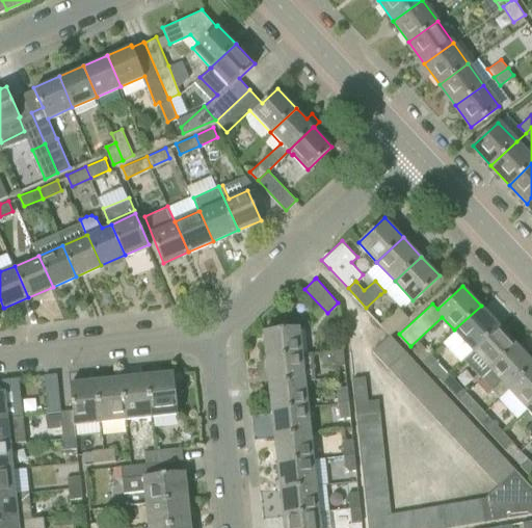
[(497,320),(510,313),(501,296),(487,304),(497,320)]
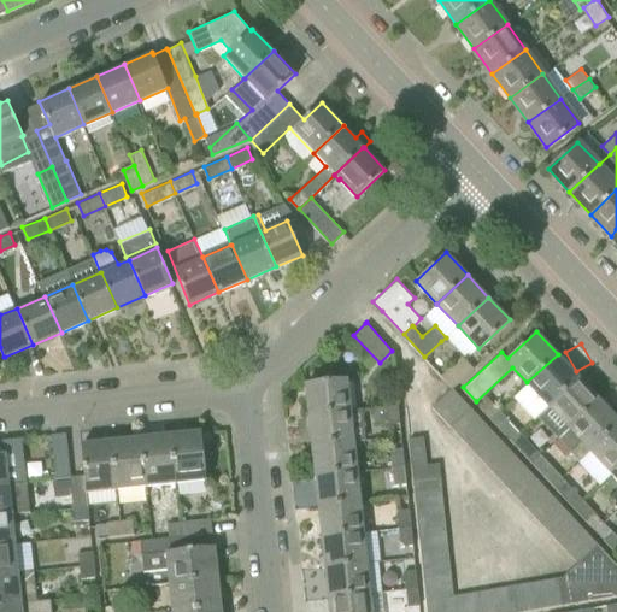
[(441,374),(453,387),(475,366),(463,354),(441,374)]
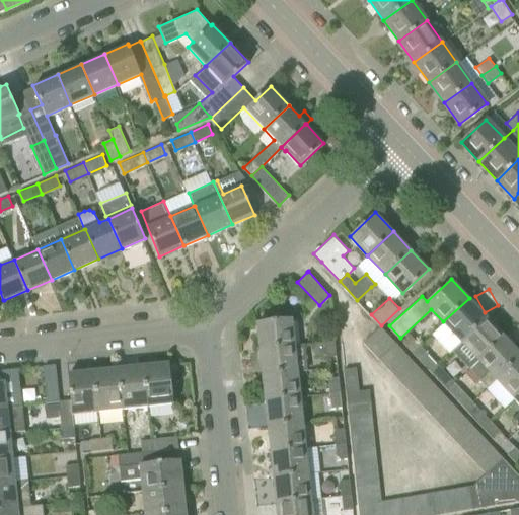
[(487,316),(469,298),(443,321),(460,341),(487,316)]
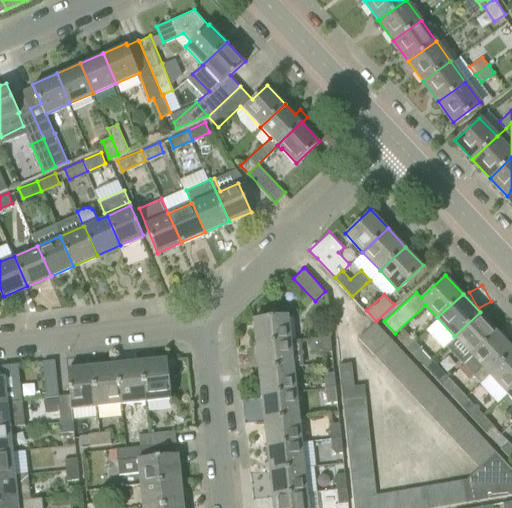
[(454,336),(472,354),(497,331),(480,312),(454,336)]
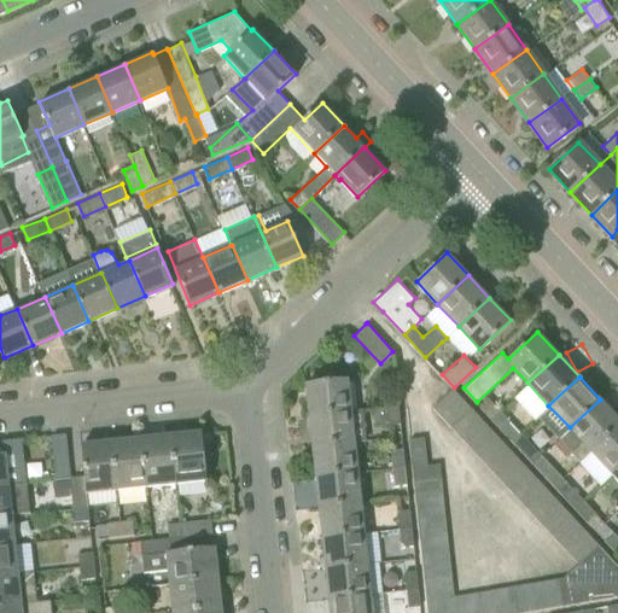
[(351,408),(348,378),(305,383),(309,414),(351,409),(351,408)]
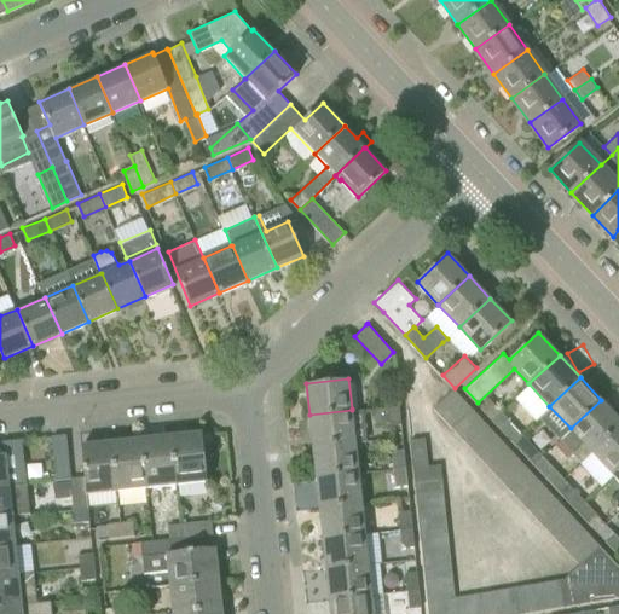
[(462,417),(472,407),(455,388),(445,398),(462,417)]
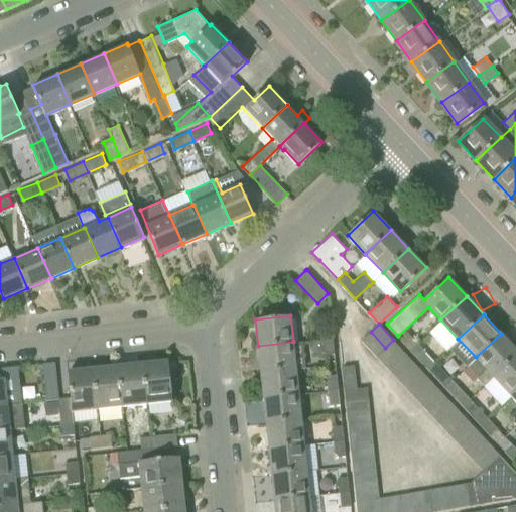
[(410,348),(417,342),(407,331),(400,338),(410,348)]
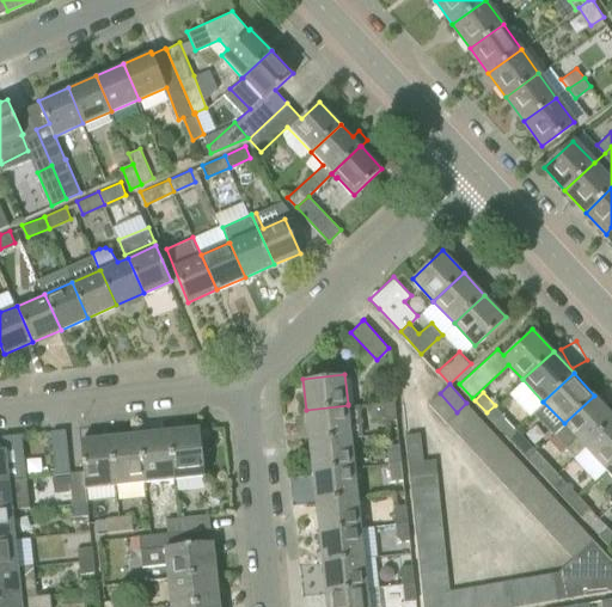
[(457,412),(440,393),(429,402),(447,421),(457,412)]
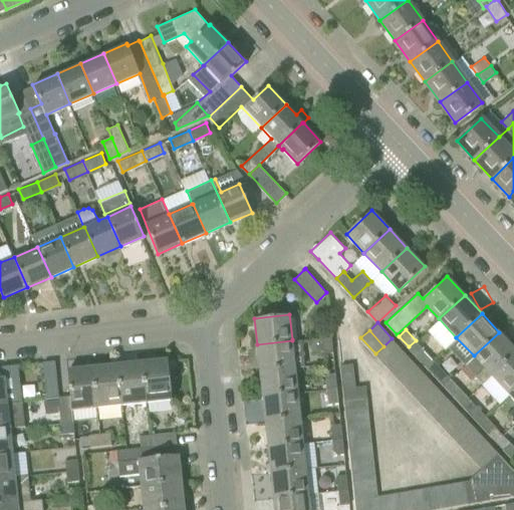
[(466,363),(476,374),(483,381),(491,374),(513,353),(513,347),(499,332),(474,355),(466,363)]
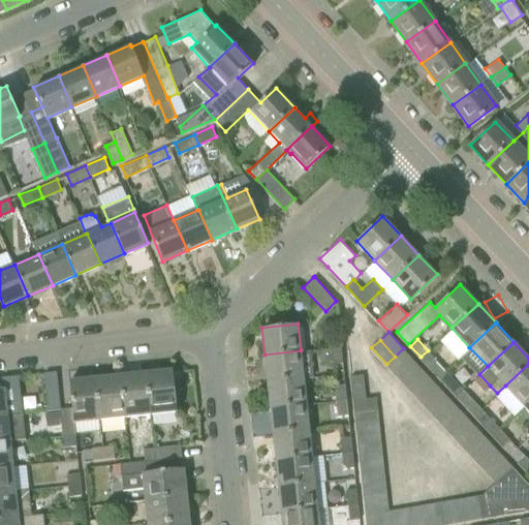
[(343,361),(341,346),(332,346),(333,363),(343,361)]
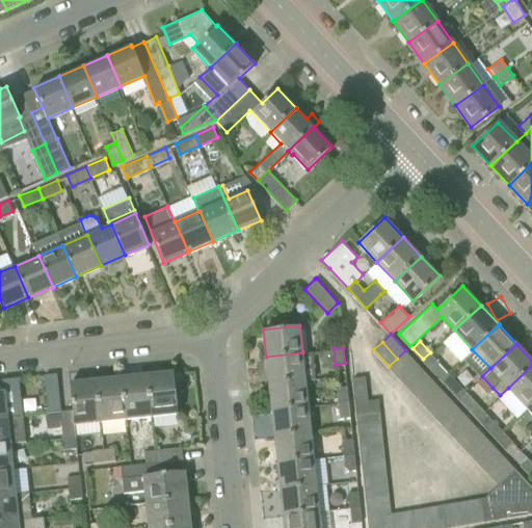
[(414,359),(405,350),(397,359),(389,366),(397,374),(414,359)]
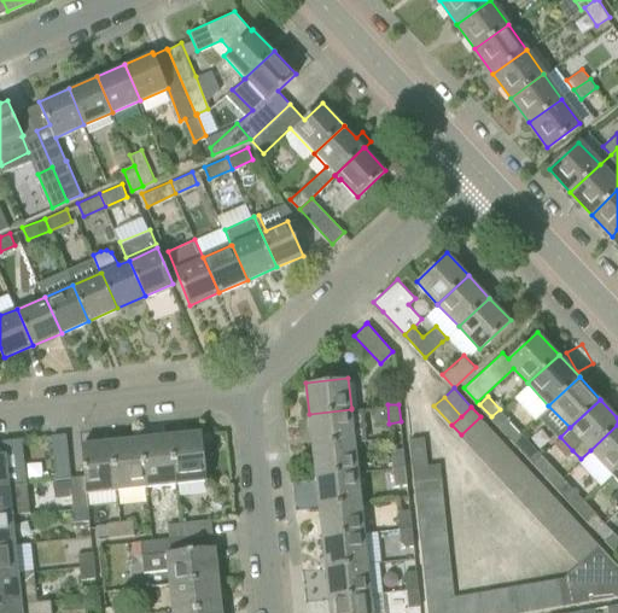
[(351,409),(309,414),(313,444),(354,439),(354,441),(367,438),(363,408),(351,408),(351,409)]
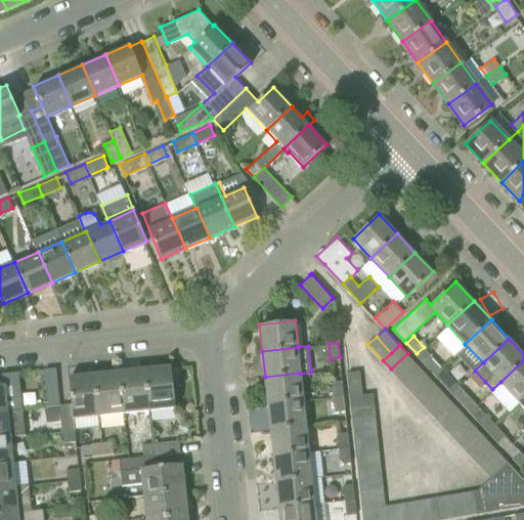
[(424,347),(417,353),(434,373),(441,365),(424,347)]
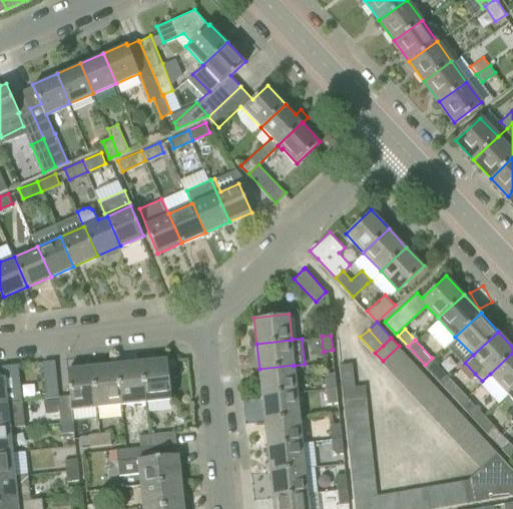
[(383,361),(390,369),(406,354),(399,346),(383,361)]
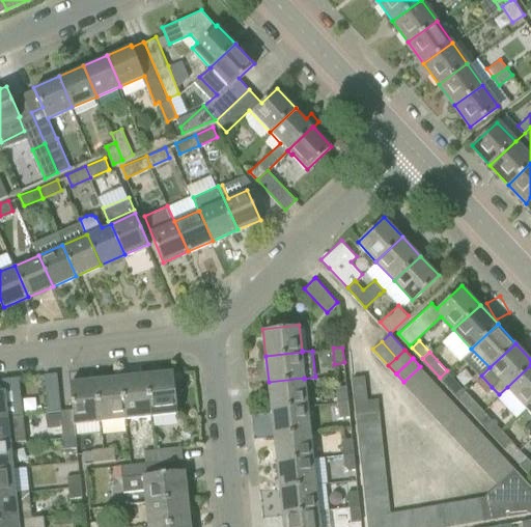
[(530,365),(507,387),(526,407),(530,401),(530,365)]
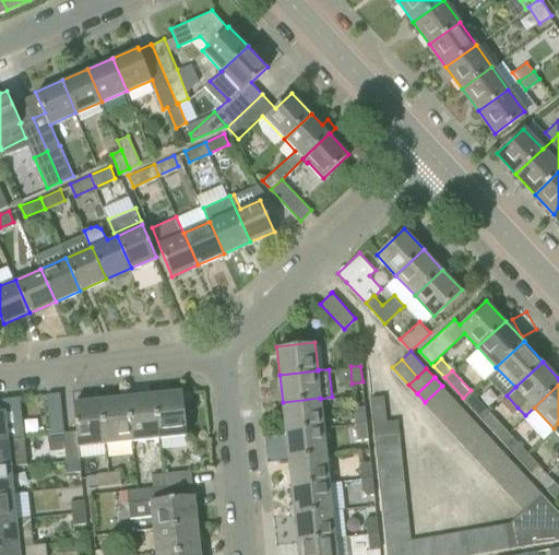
[(425,402),(433,411),(451,394),(442,386),(425,402)]
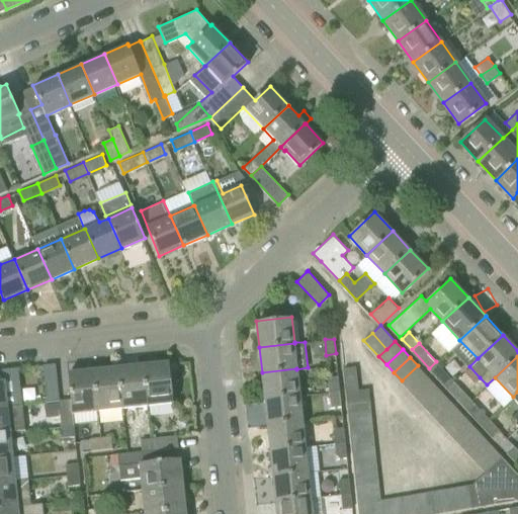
[(59,399),(56,361),(44,363),(47,401),(59,400),(59,399)]
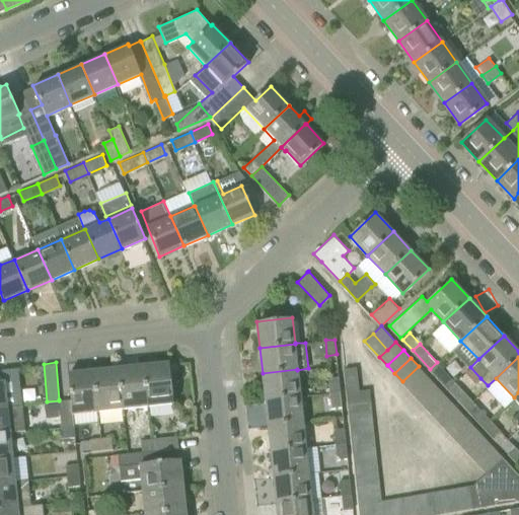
[(148,405),(173,402),(169,362),(143,364),(148,405)]
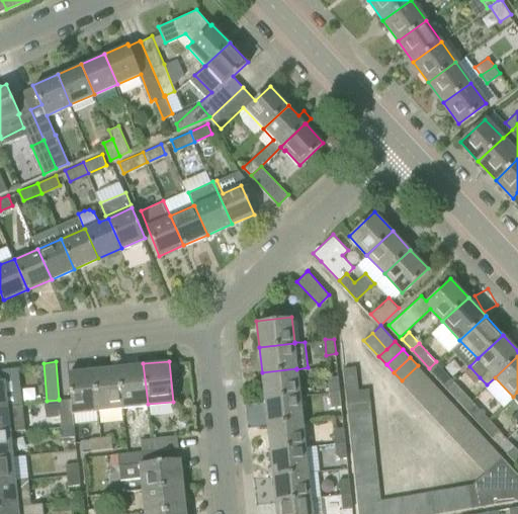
[(437,362),(436,361),(429,368),(447,388),(454,380),(444,369),(443,370),(436,363),(437,362)]
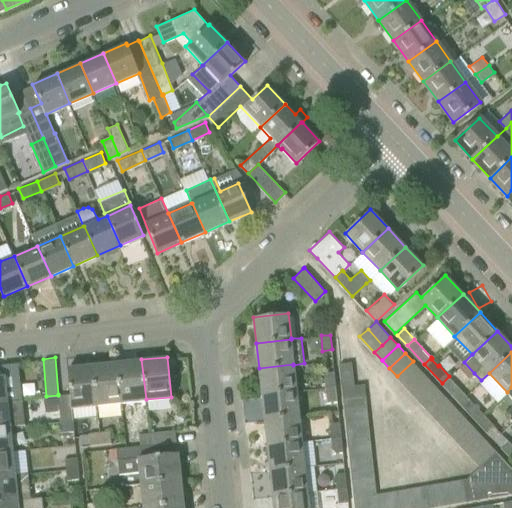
[(121,402),(146,399),(141,359),(117,362),(121,402)]
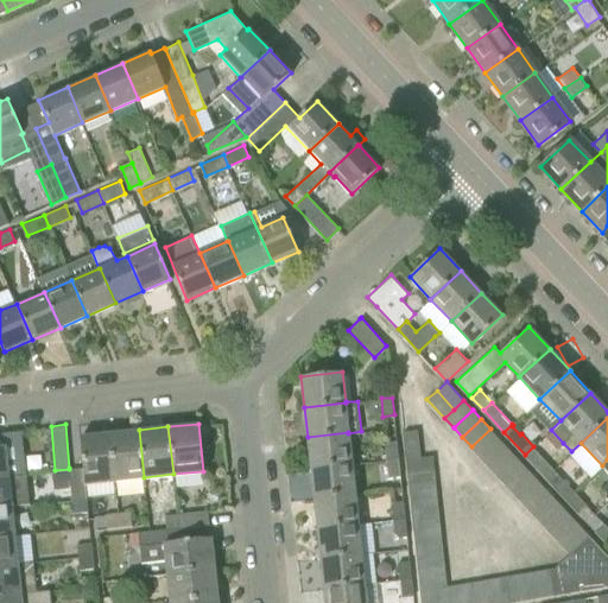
[(406,457),(420,456),(418,429),(404,430),(406,457)]
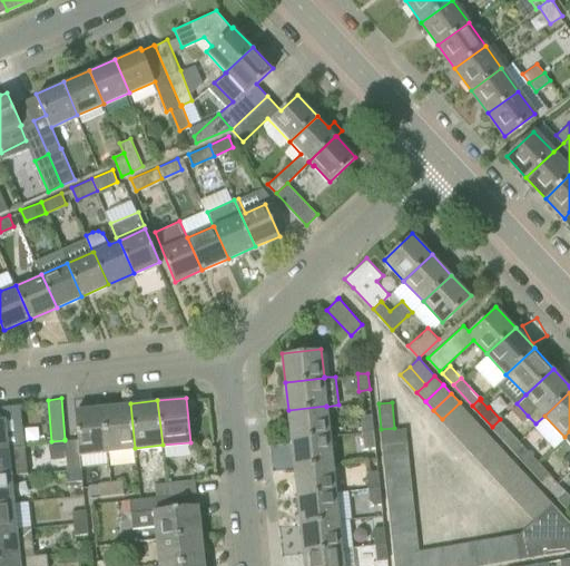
[(442,419),(450,428),(468,411),(460,402),(442,419)]
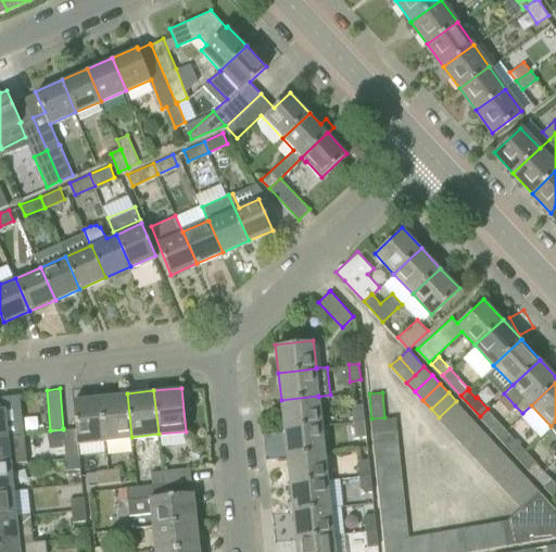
[(4,408),(0,408),(0,435),(8,434),(25,431),(21,393),(3,396),(4,408)]
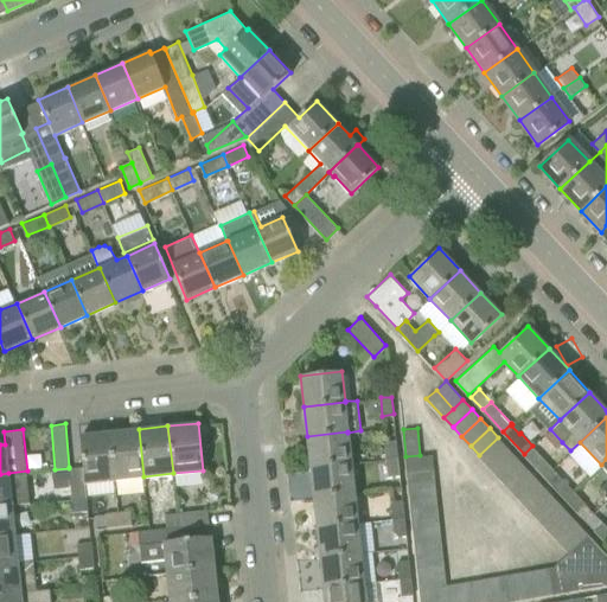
[(114,480),(144,476),(139,429),(108,433),(114,480)]
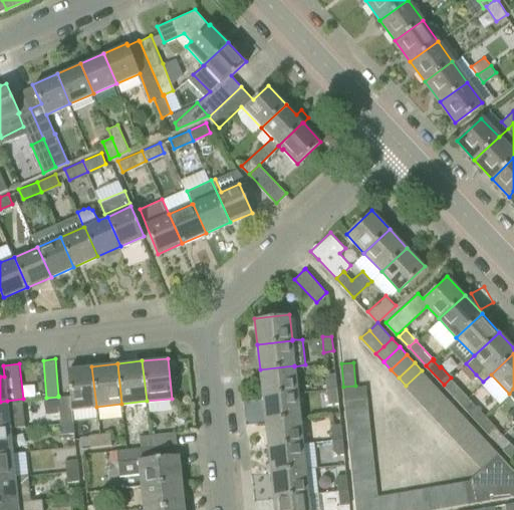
[(260,369),(263,396),(297,392),(294,366),(294,365),(260,369)]
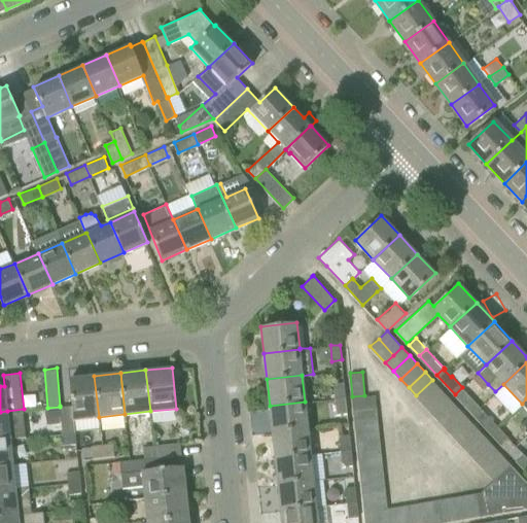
[(99,417),(94,376),(69,378),(72,405),(73,419),(99,417)]
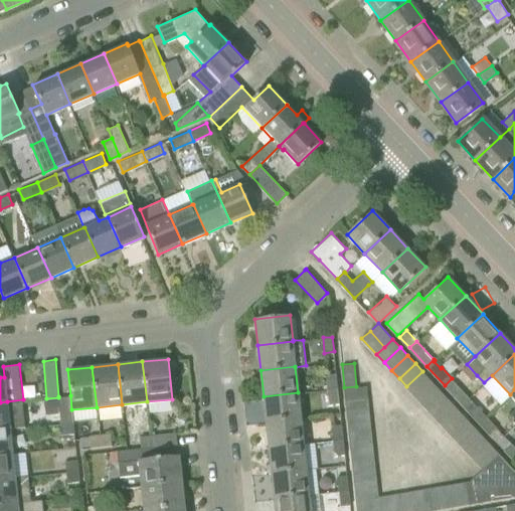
[(406,386),(414,394),(431,380),(422,371),(406,386)]
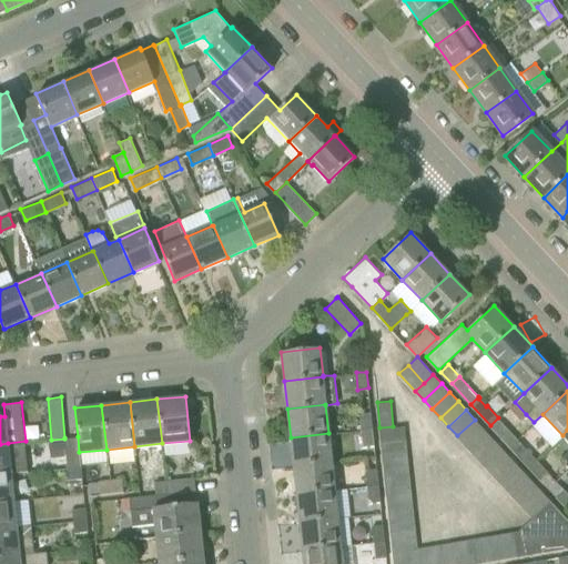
[(362,430),(373,427),(371,411),(359,412),(362,430)]
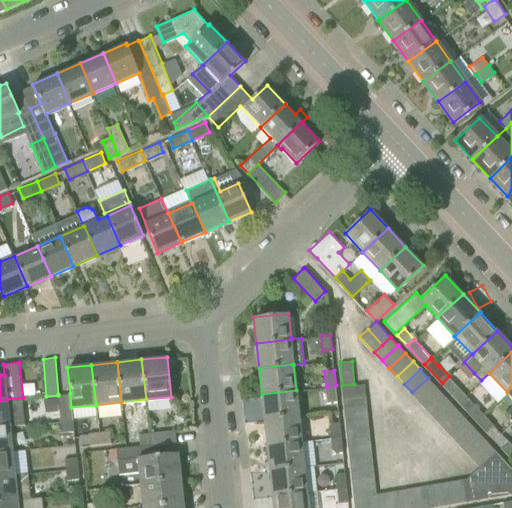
[(452,394),(460,402),(467,395),(460,387),(449,376),(442,383),(452,394)]
